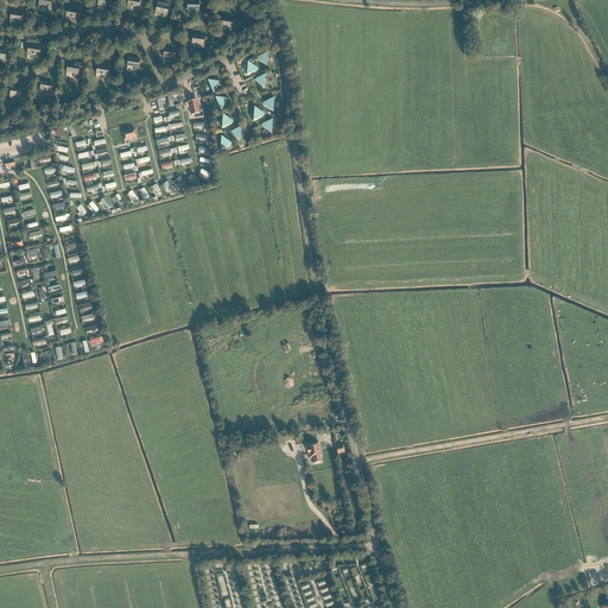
[(39,0),(38,5),(39,5),(46,6),(45,10),(50,11),(51,0),(39,0)]
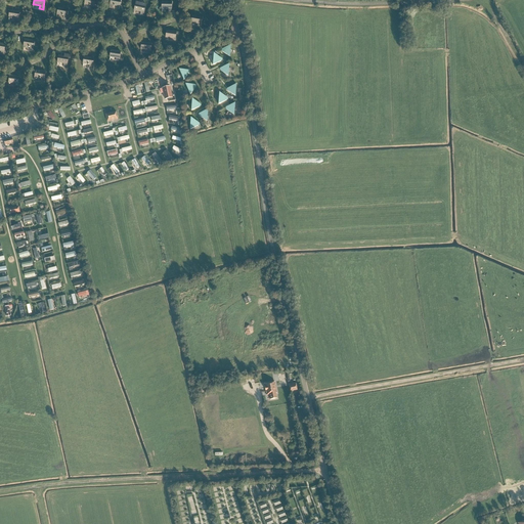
[(85,0),(84,5),(91,6),(91,8),(93,9),(95,0),(85,0)]
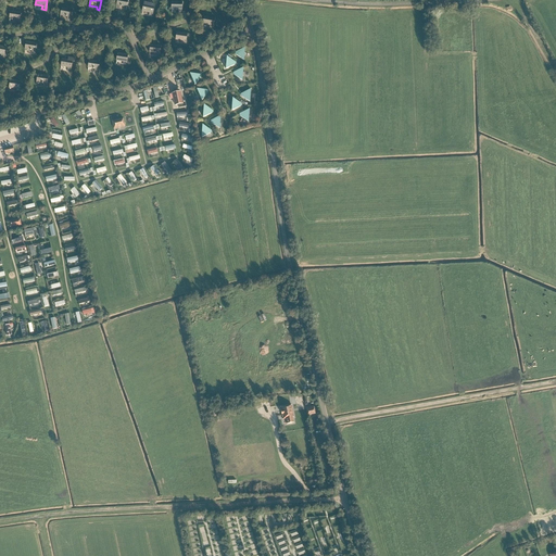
[(117,0),(116,9),(119,9),(119,7),(127,8),(128,0),(126,0),(117,0)]
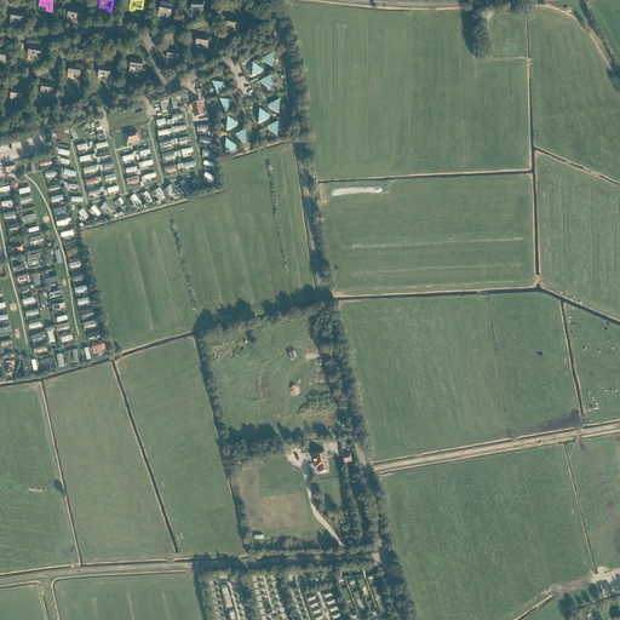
[(191,11),(200,11),(200,13),(202,13),(202,3),(191,3),(191,11)]
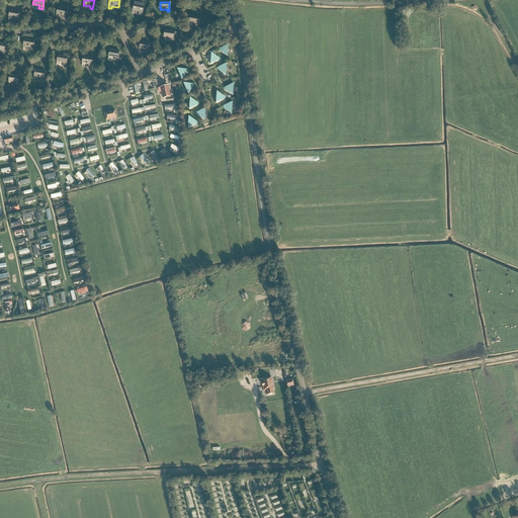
[(147,6),(144,6),(135,4),(133,11),(140,12),(139,14),(142,15),(144,7),(146,8),(147,6)]
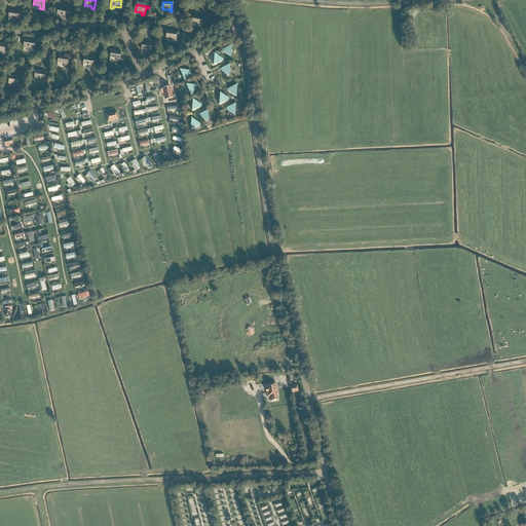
[(67,19),(68,9),(59,8),(58,14),(64,16),(64,19),(67,19)]
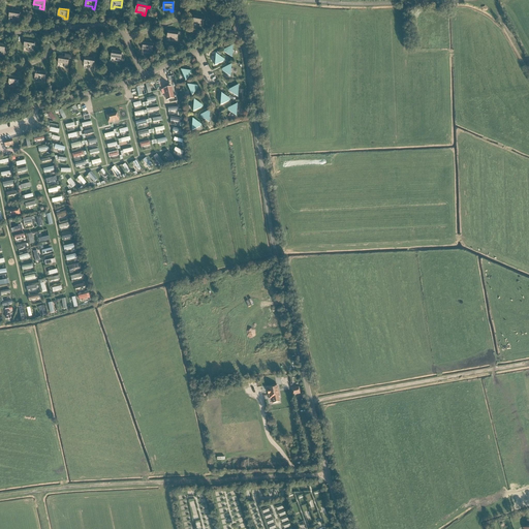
[(16,19),(16,22),(19,22),(20,12),(10,10),(9,18),(16,19)]
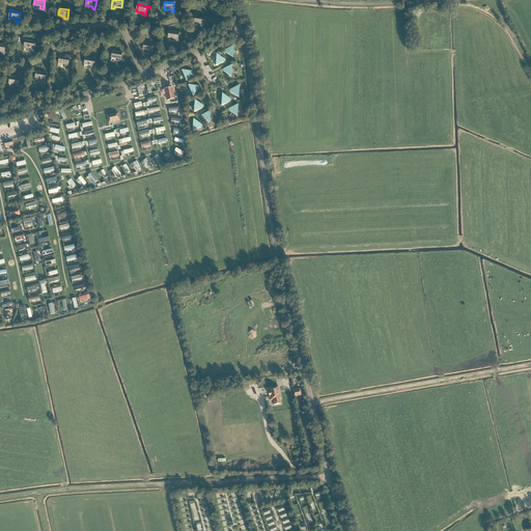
[(200,28),(203,28),(205,18),(195,17),(194,24),(201,25),(200,28)]
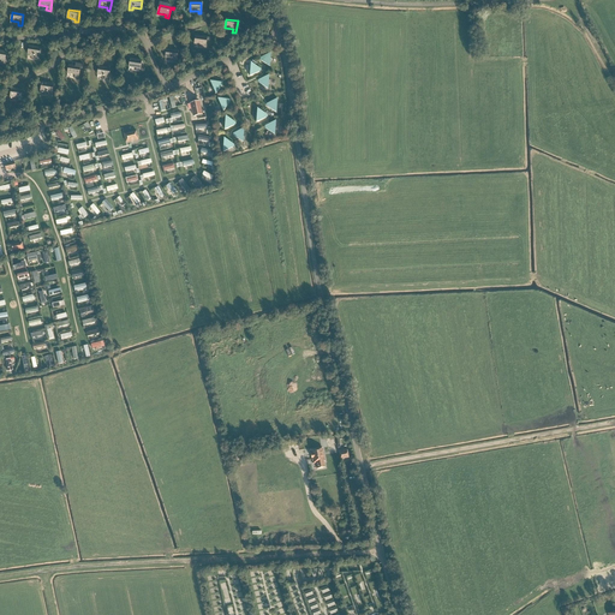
[(209,39),(207,37),(196,36),(195,45),(202,46),(202,48),(206,49),(207,41),(209,41),(209,39)]
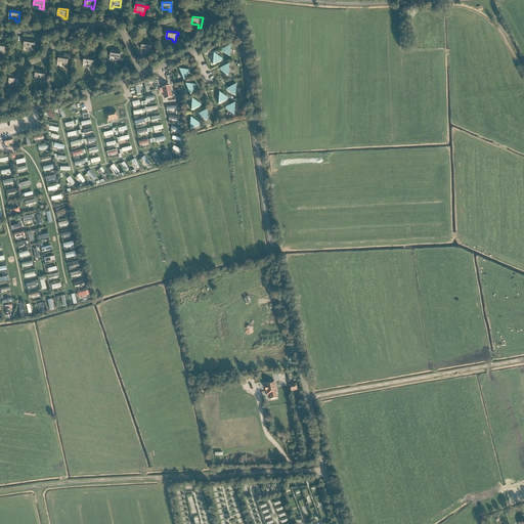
[(25,40),(24,46),(31,48),(30,50),(33,50),(35,41),(25,40)]
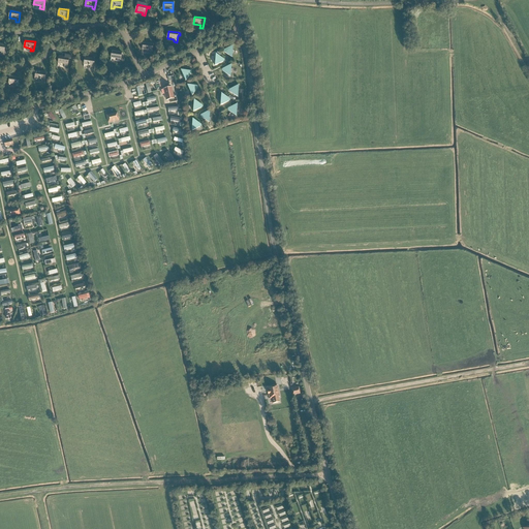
[(152,54),(153,44),(144,43),(143,50),(149,51),(149,54),(152,54)]
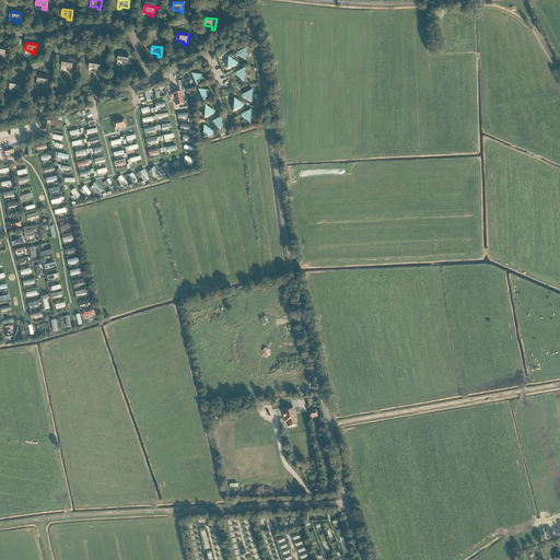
[(247,48),(237,53),(237,56),(246,61),(247,48)]
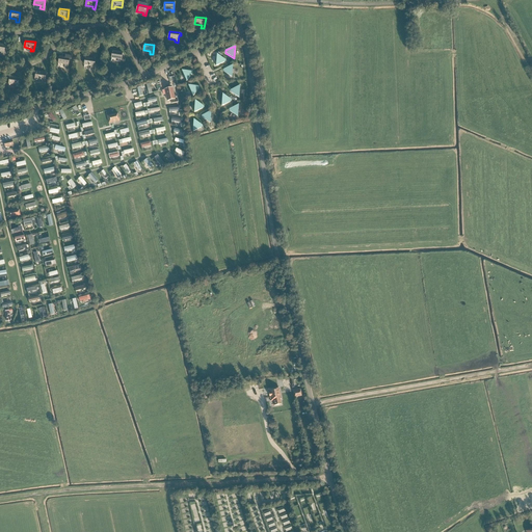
[(118,62),(121,62),(122,61),(122,58),(123,53),(112,51),(111,58),(118,59),(118,62)]
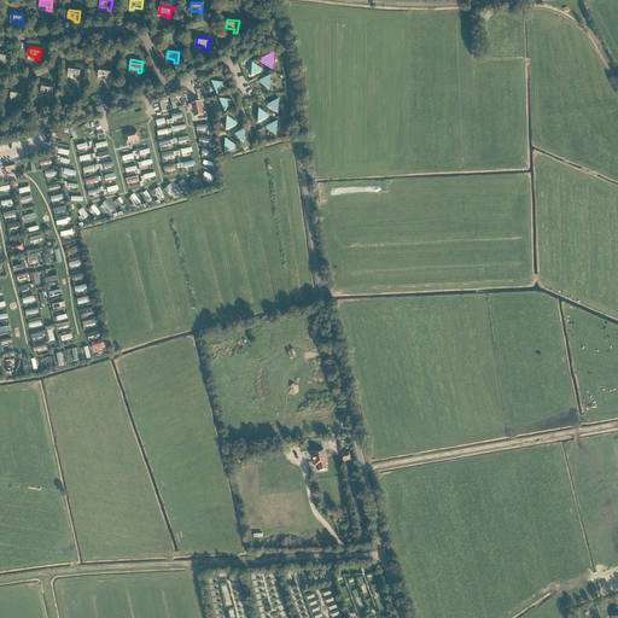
[(261,69),(252,63),(251,77),(261,73),(261,69)]
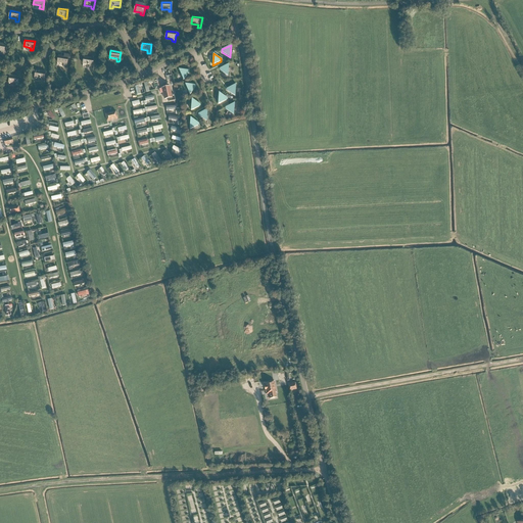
[(70,55),(64,54),(63,56),(58,56),(57,62),(64,64),(63,68),(66,68),(68,58),(70,58),(70,55)]
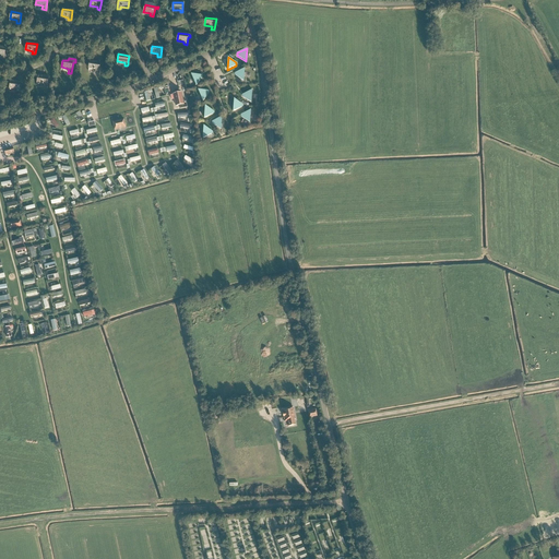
[(98,72),(100,62),(90,61),(88,69),(96,70),(95,72),(98,72)]
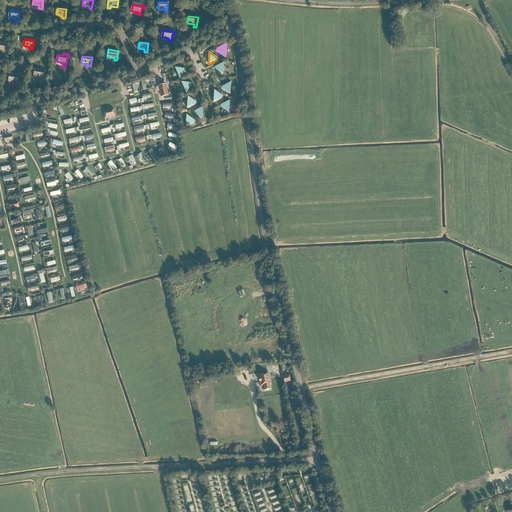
[(216,67),(216,69),(223,74),(224,63),(216,67)]
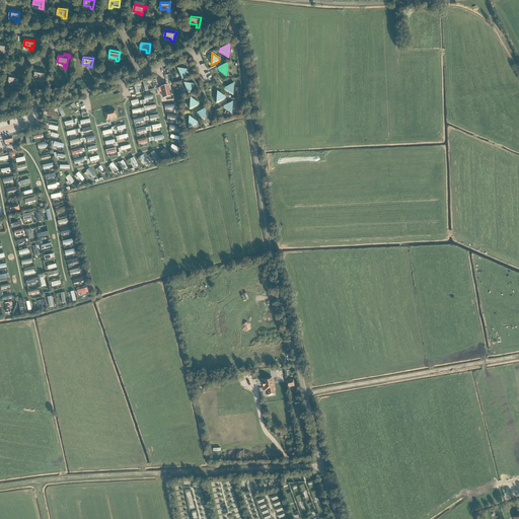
[(182,80),(188,72),(187,70),(177,69),(182,80)]
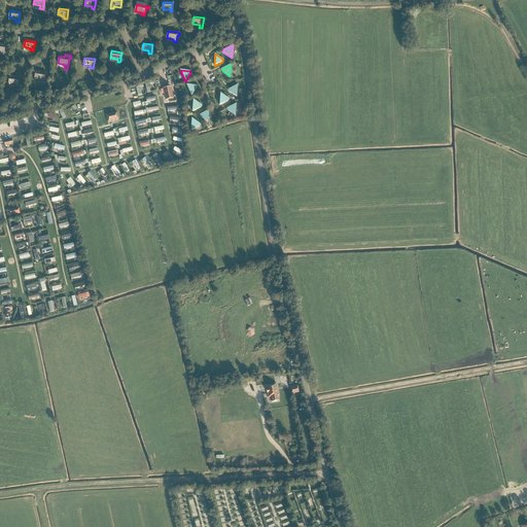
[(41,81),(44,82),(45,73),(36,71),(35,78),(41,79),(41,81)]
